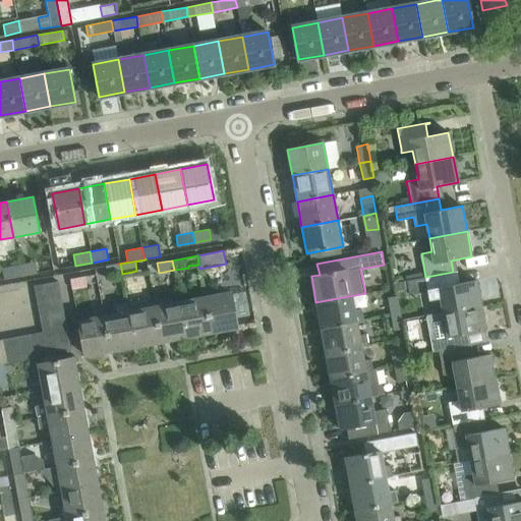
[(35,262),(18,265),(20,276),(37,273),(35,262)]
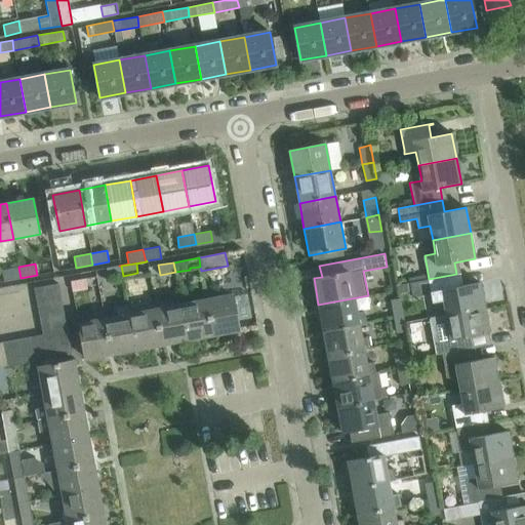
[(123,276),(121,266),(119,266),(107,269),(109,279),(123,276)]
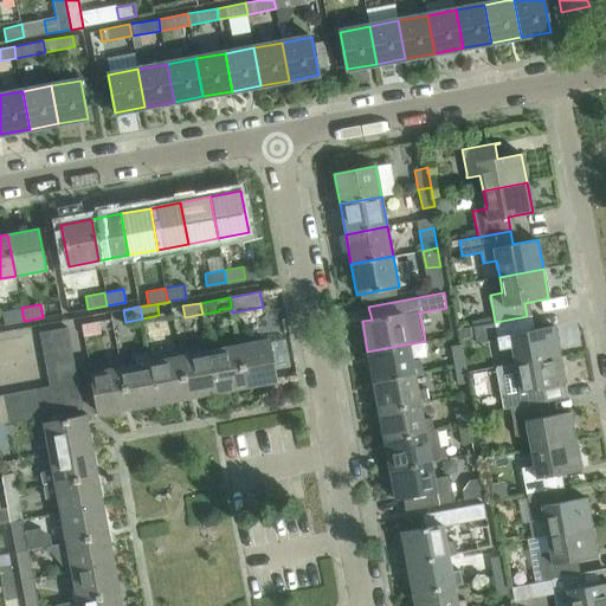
[(24,321),(21,308),(1,311),(5,326),(24,321)]
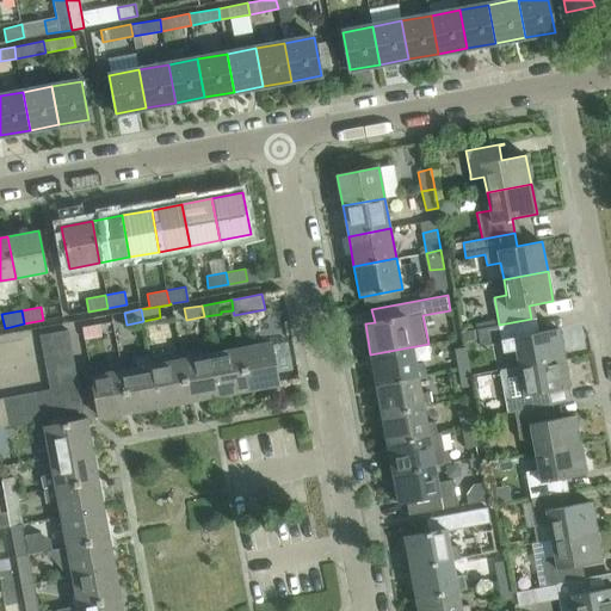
[(499,325),(477,329),(480,344),(501,340),(504,352),(516,350),(519,366),(563,358),(559,328),(534,333),(531,319),(499,325)]
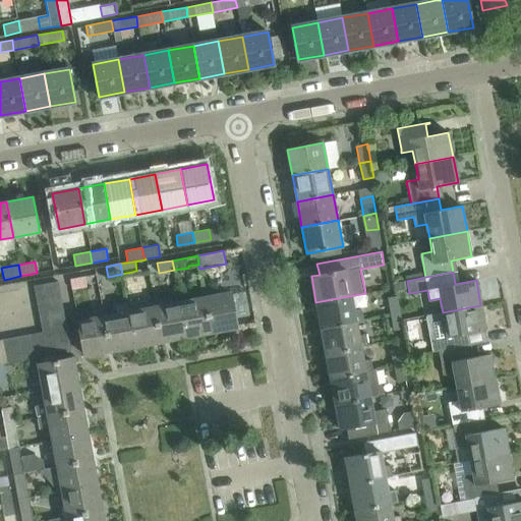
[(87,286),(85,276),(70,279),(72,289),(87,286)]
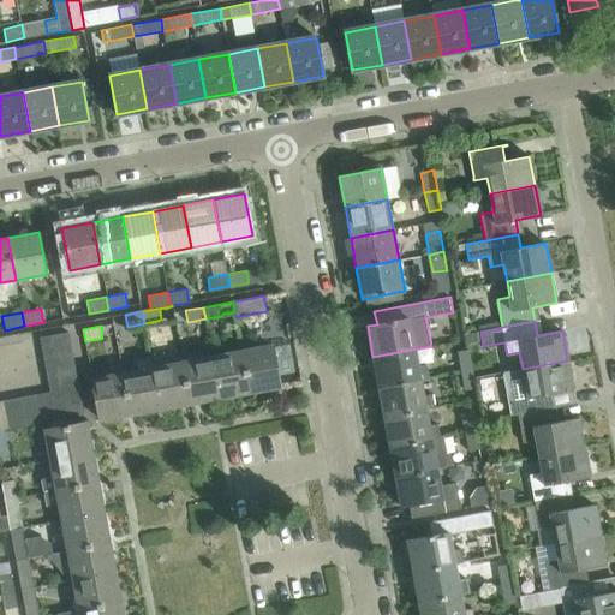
[(69,332),(40,338),(43,352),(71,346),(69,332)]
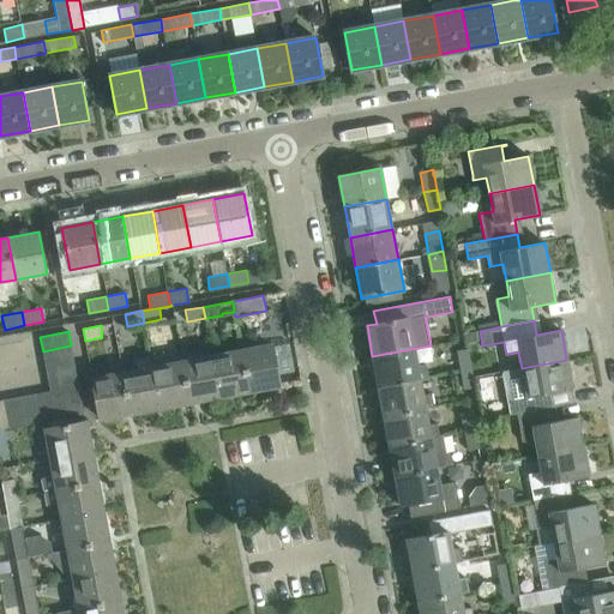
[(71,345),(43,351),(46,365),(73,360),(71,345)]
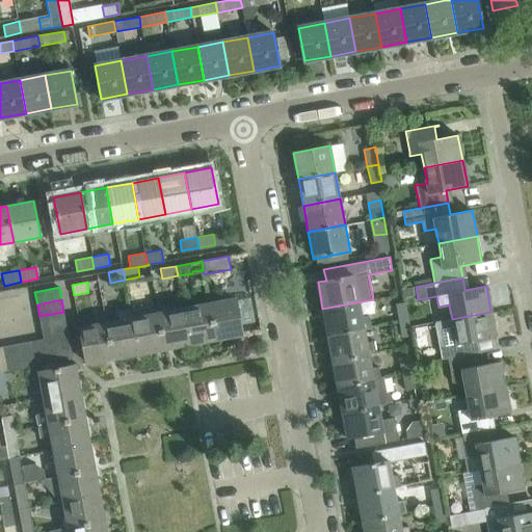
[(236,300),(210,304),(216,339),(242,334),(236,300)]
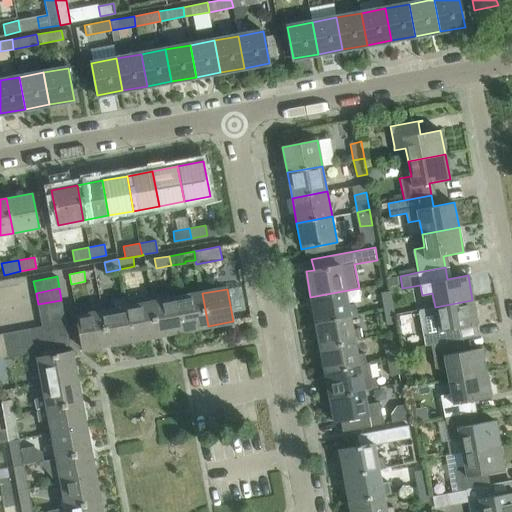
[(345,291),(310,297),(315,322),(350,315),(357,314),(355,304),(348,305),(345,291)]
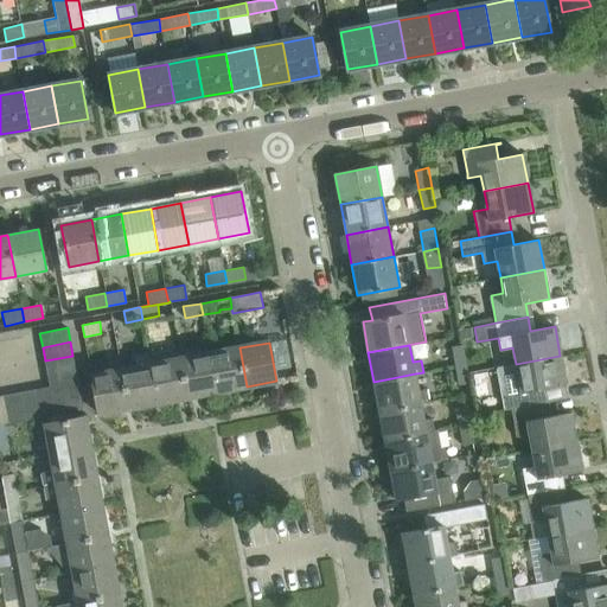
[(465,364),(461,345),(452,347),(455,366),(465,364)]
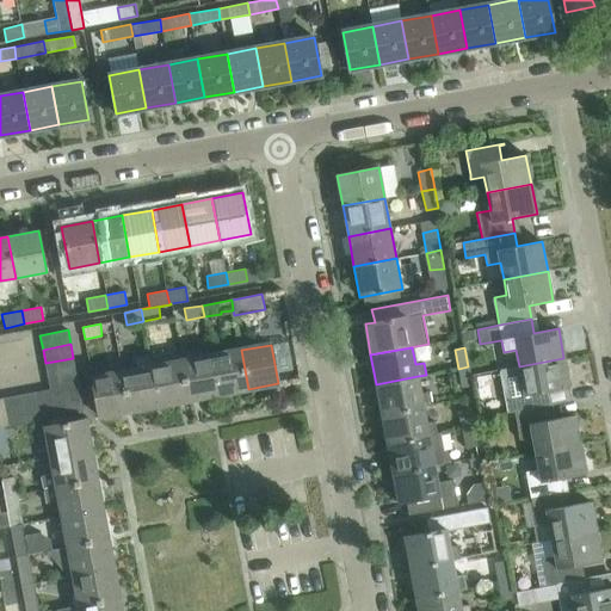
[(211,356),(218,394),(248,389),(241,350),(211,356)]
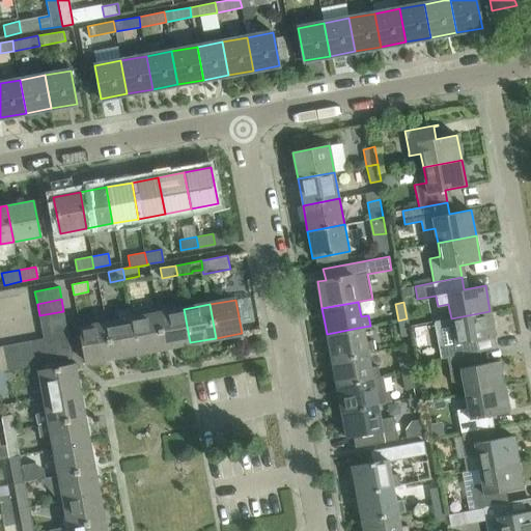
[(190,342),(184,309),(158,314),(164,347),(190,342)]
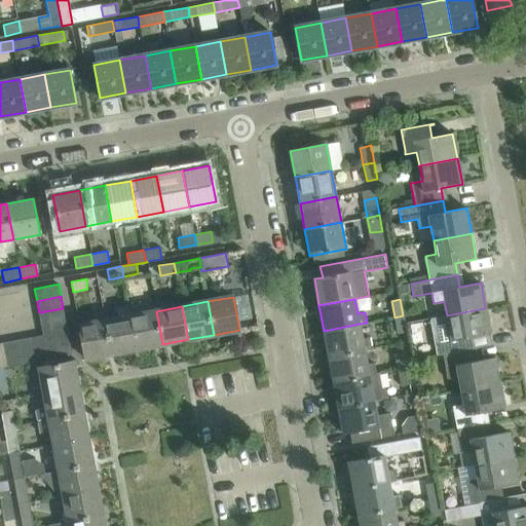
[(63,308),(39,312),(41,324),(66,320),(63,308)]
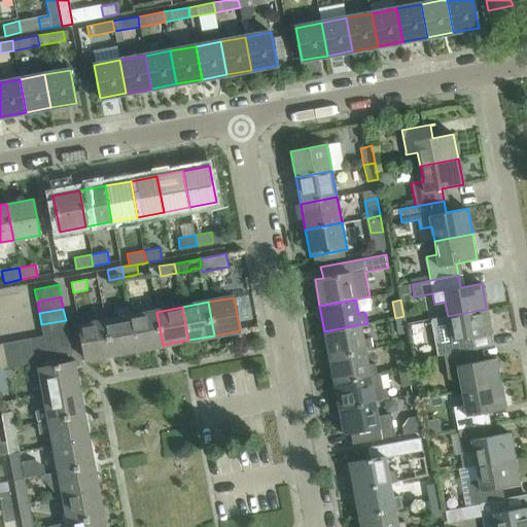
[(491,334),(486,309),(448,316),(431,319),(437,356),(444,355),(477,349),(473,338),(491,334)]
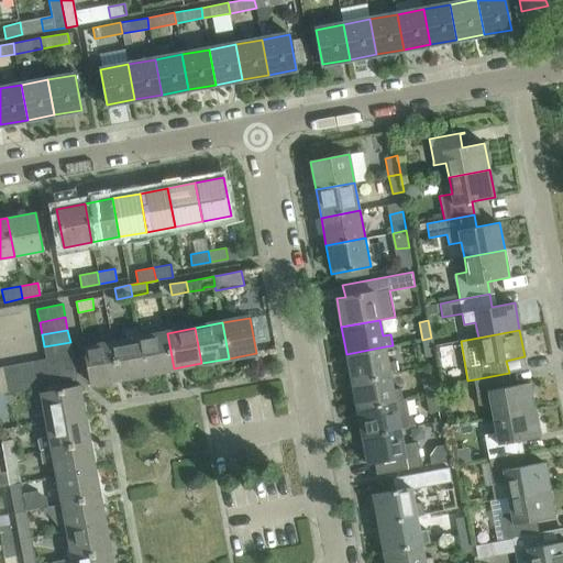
[(174,368),(167,333),(140,338),(146,374),(174,368)]
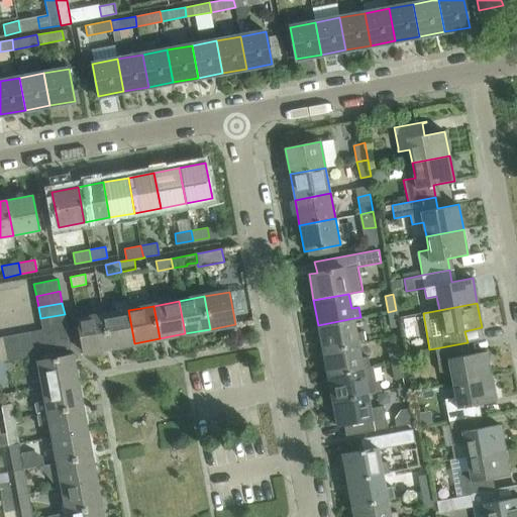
[(134,343),(128,310),(103,315),(109,347),(134,343)]
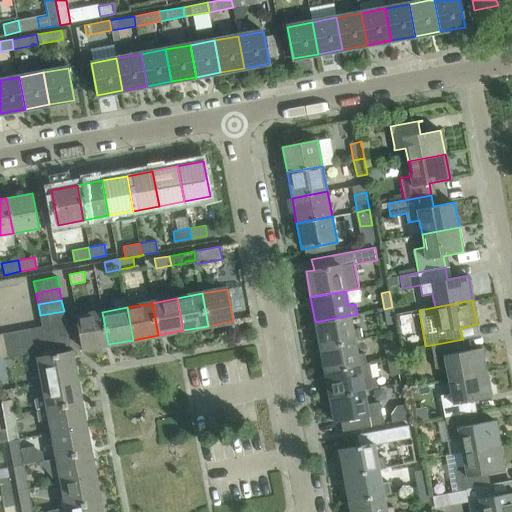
[(395,322),(392,307),(384,309),(386,323),(395,322)]
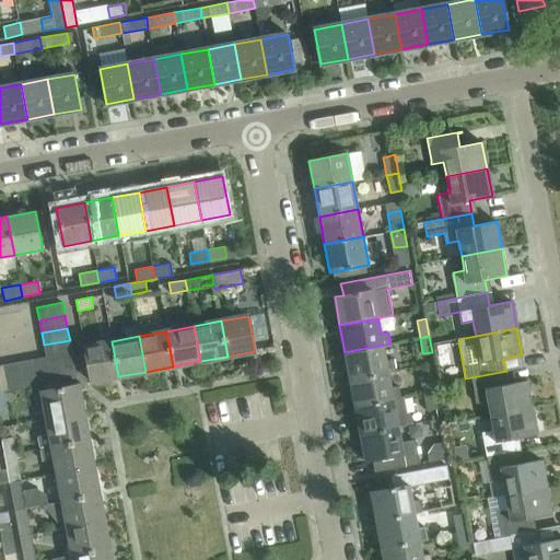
[(70,340),(44,345),(46,357),(72,352),(70,340)]
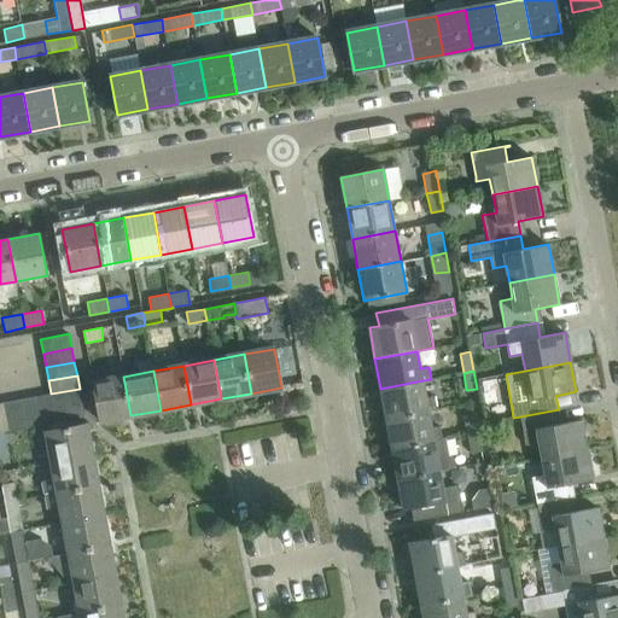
[(130,415),(123,377),(93,382),(100,421),(130,415)]
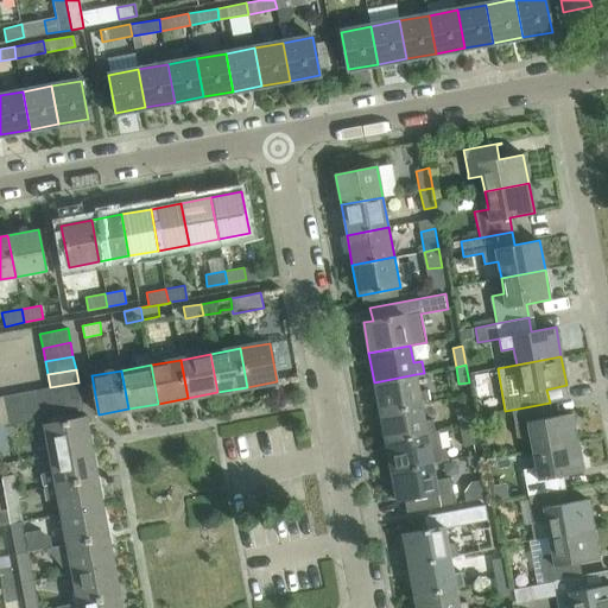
[(418,392),(416,374),(374,382),(380,412),(422,404),(429,403),(426,390),(418,392)]
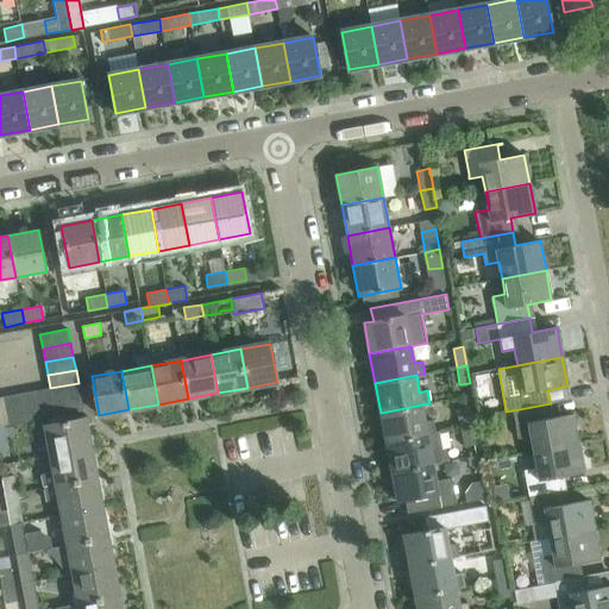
[(79,383),(35,391),(41,419),(48,418),(61,415),(83,410),(79,383)]
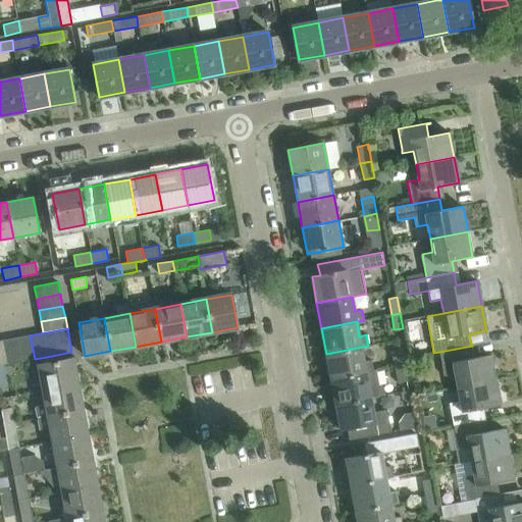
[(35,359),(30,335),(16,337),(20,362),(35,359)]
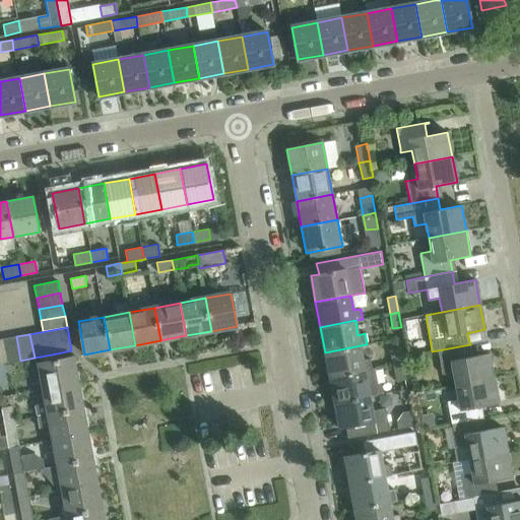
[(20,361),(16,336),(2,339),(6,363),(20,361)]
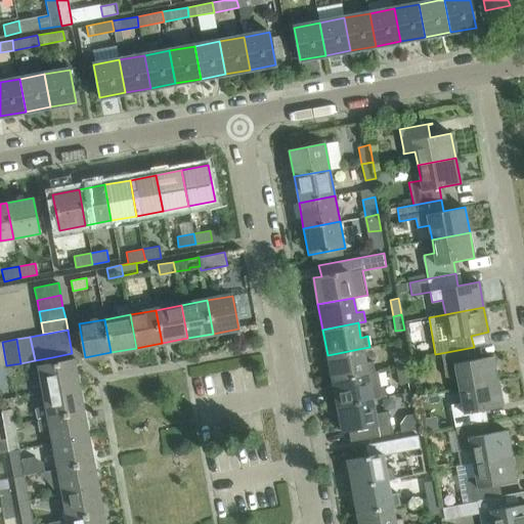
[(476,359),(474,347),(441,353),(445,375),(456,373),(460,389),(497,381),(492,356),(476,359)]
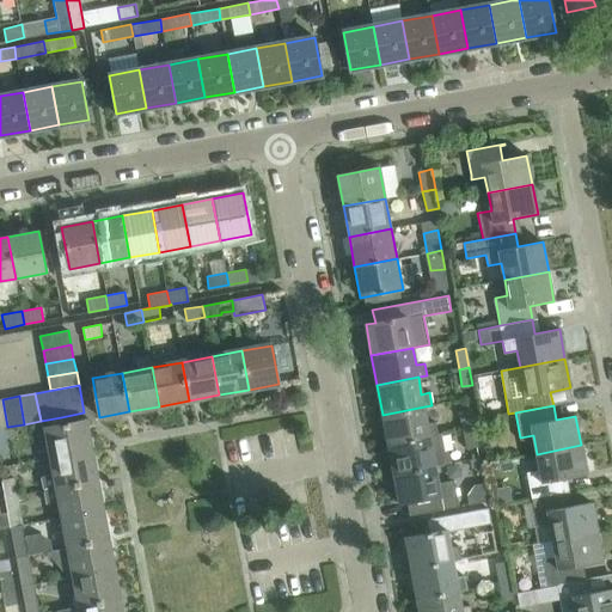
[(427,424),(424,407),(383,415),(387,444),(438,435),(435,423),(427,424)]
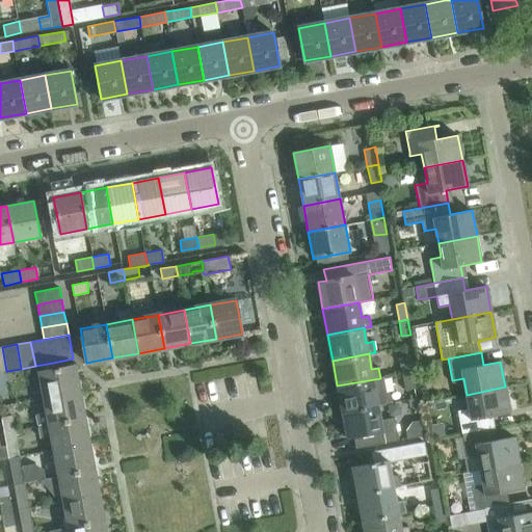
[(400,356),(403,373),(411,372),(408,355),(400,356)]
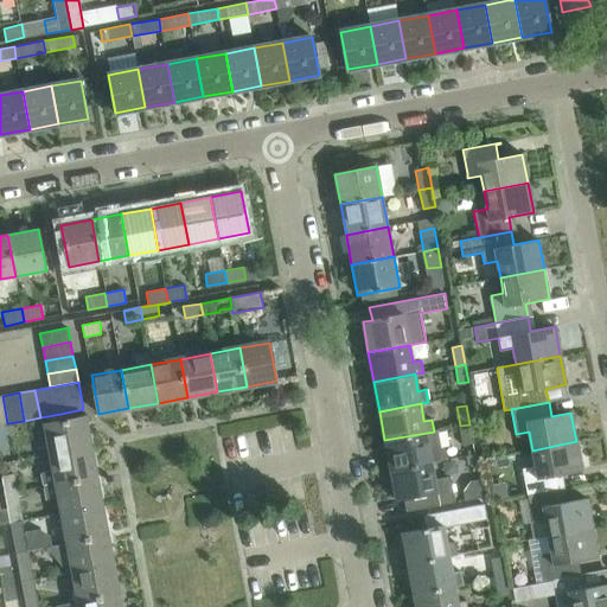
[(51,454),(90,447),(84,416),(63,421),(61,414),(48,416),(49,423),(42,425),(44,440),(49,439),(51,454)]
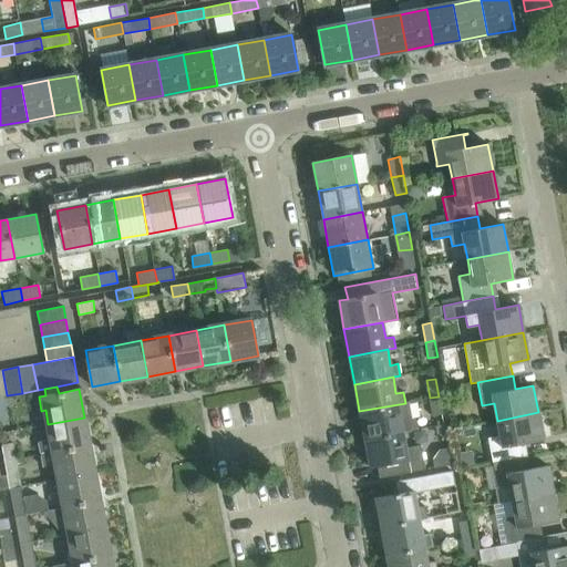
[(0,397),(0,420),(9,419),(4,397),(0,397)]
